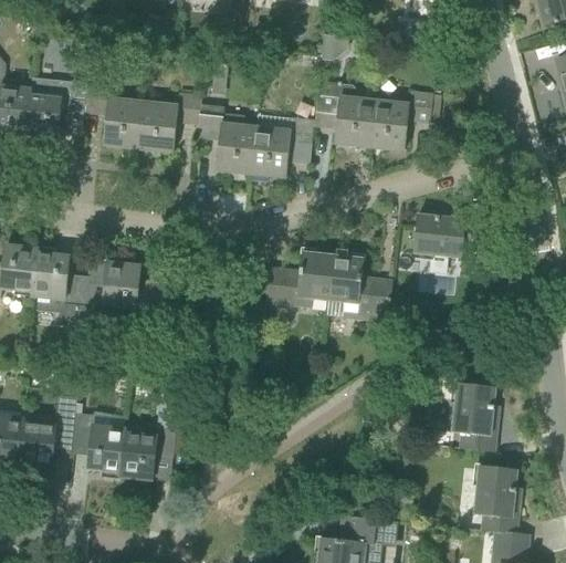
[(540,0),(546,22),(555,20),(555,22),(558,21),(557,19),(565,16),(565,0),(540,0)]
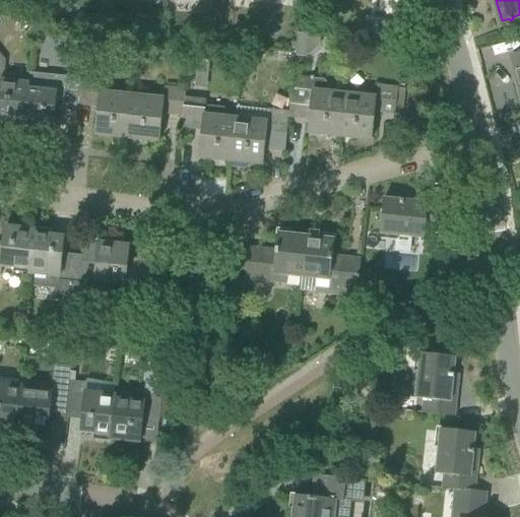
[(36,19),(35,28),(46,29),(47,20),(36,19)]
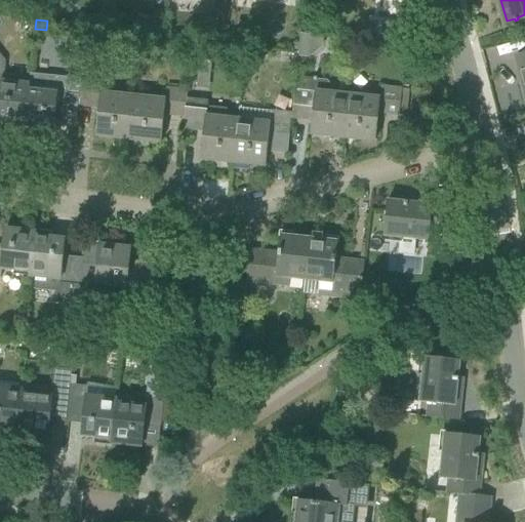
[(303,31),(303,51),(324,51),(324,31),(303,31)]
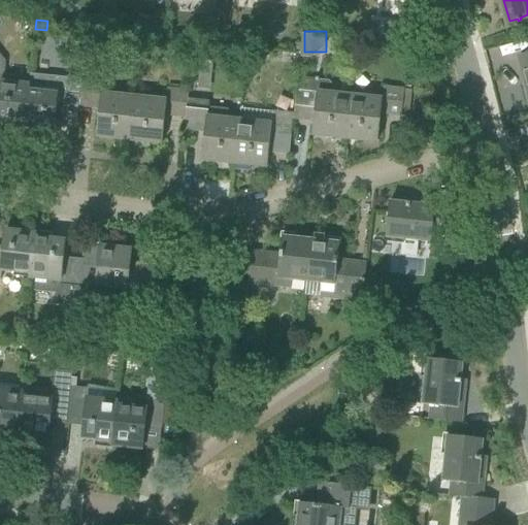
[(0,117),(25,120),(30,84),(12,81),(13,74),(4,73),(6,59),(0,52),(0,117)]
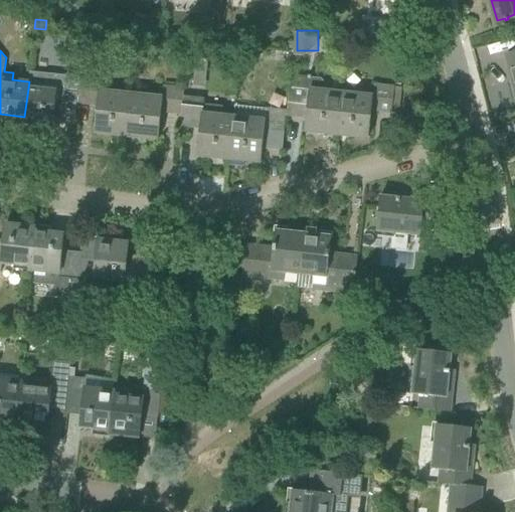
[(514,50),(505,53),(514,90),(514,50)]
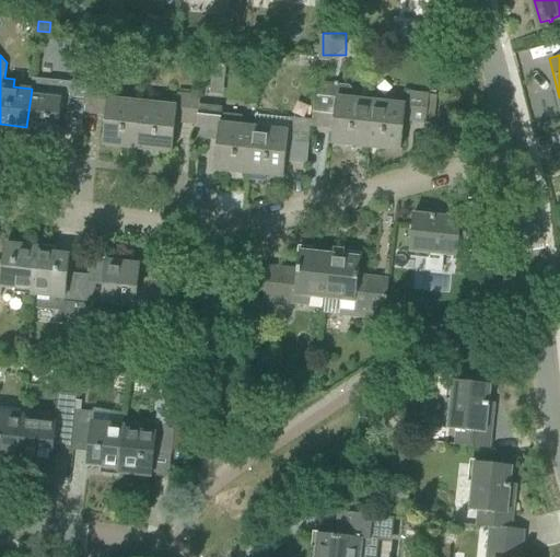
[(203,60),(203,68),(212,69),(212,61),(203,60)]
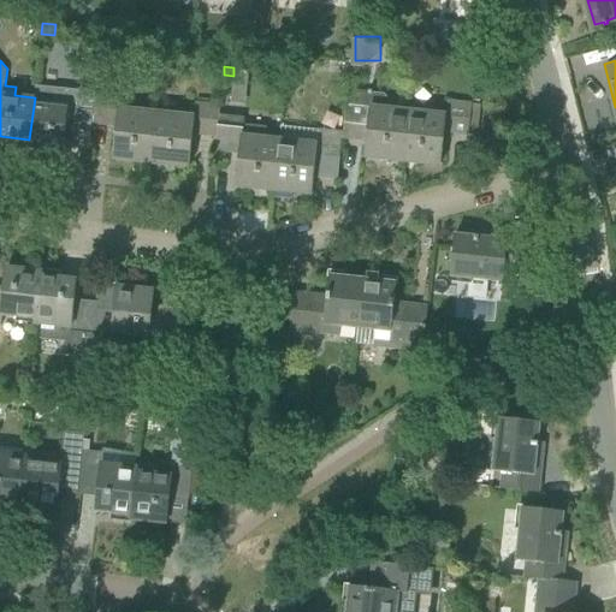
[(29,140),(28,147),(29,147),(64,150),(65,132),(90,135),(92,123),(95,91),(36,84),(35,97),(29,140)]
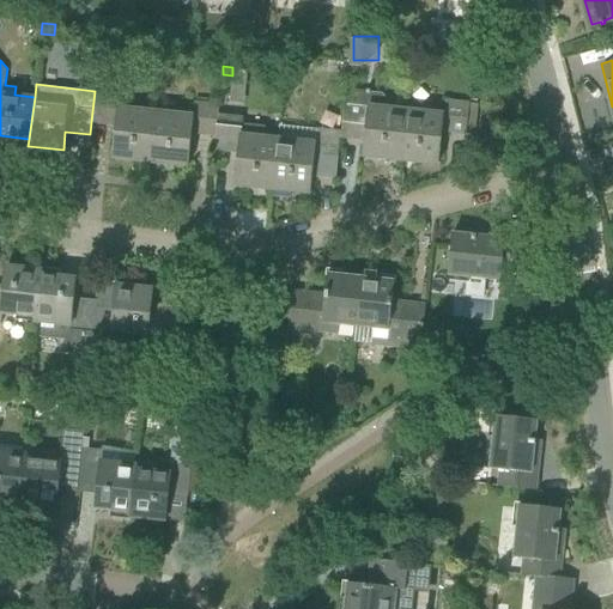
[(340,129),(340,135),(363,138),(362,153),(399,158),(404,110),(368,105),(370,91),(345,87),(345,96),(341,119),(340,129)]
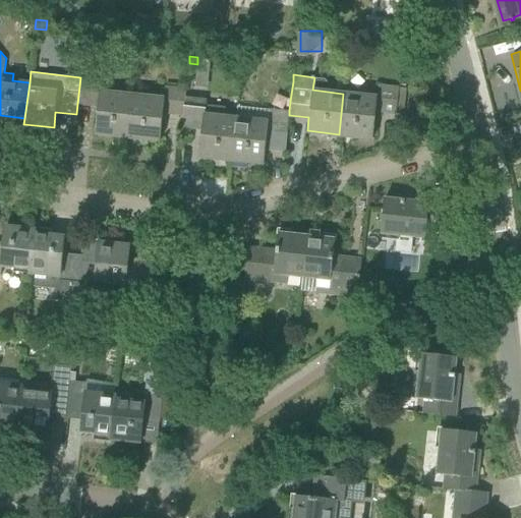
[(77,104),(98,106),(95,132),(128,136),(131,95),(101,92),(102,79),(80,77),(77,104)]
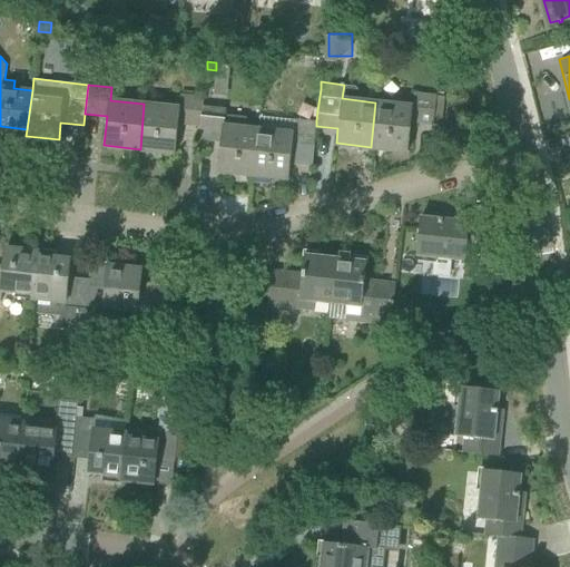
[(375,103),(371,147),(408,152),(411,121),(432,124),(435,95),(412,93),(411,107),(375,103)]
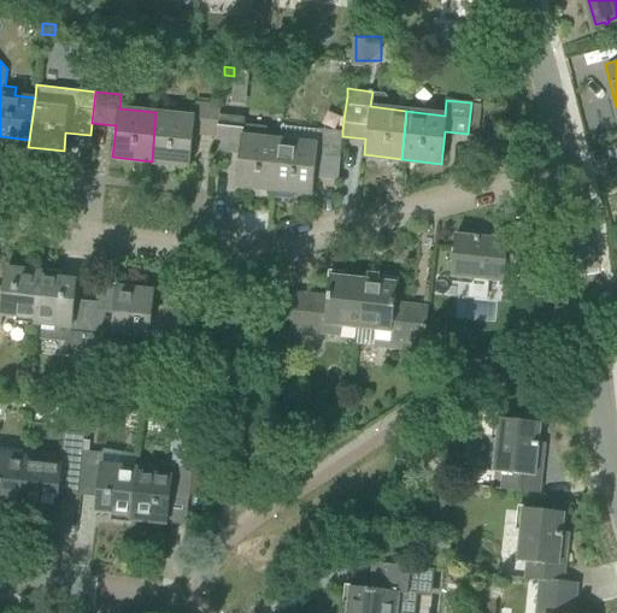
[(193,133),(216,135),(219,104),(194,101),(193,117),(156,112),(152,161),(189,165),(193,133)]
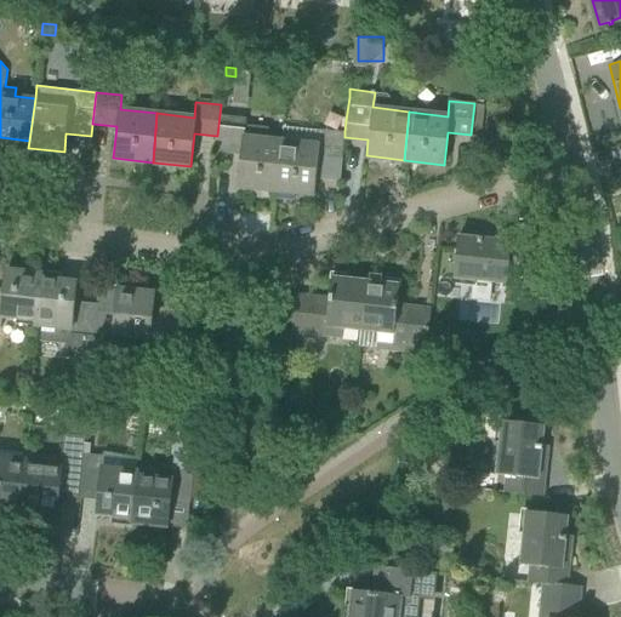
[(237,184),(274,189),(279,141),(268,140),(269,127),(246,125),(248,118),(221,115),(222,104),(221,104),(217,136),(216,150),(240,153),(237,184)]
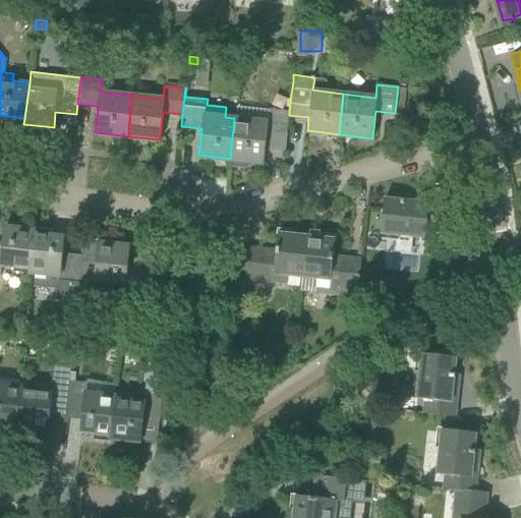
[(234,118),(230,159),(264,162),(267,134),(287,136),(289,110),(268,108),(267,121),(234,118)]
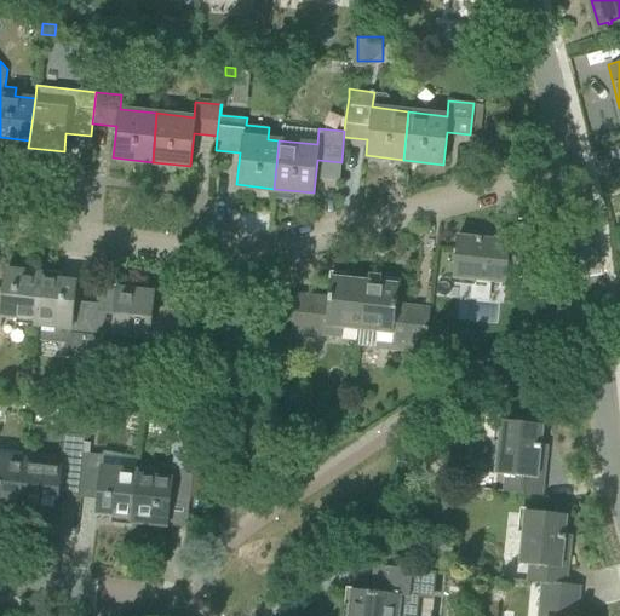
[(453,276),(506,282),(507,272),(524,275),(528,235),(494,231),(493,239),(457,235),(453,276)]
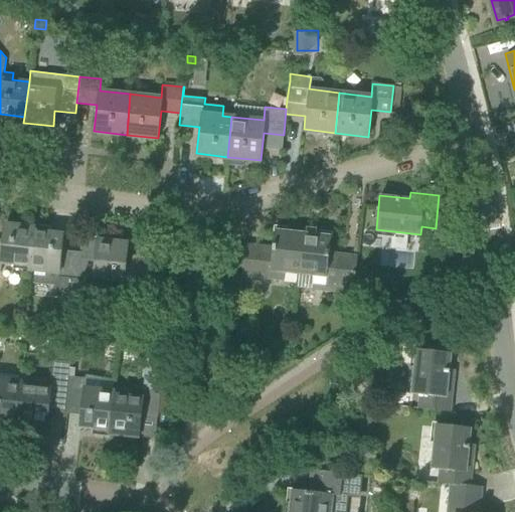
[(13,268),(29,270),(33,230),(34,226),(4,223),(2,245),(0,244),(0,272),(1,262),(13,264),(13,268)]
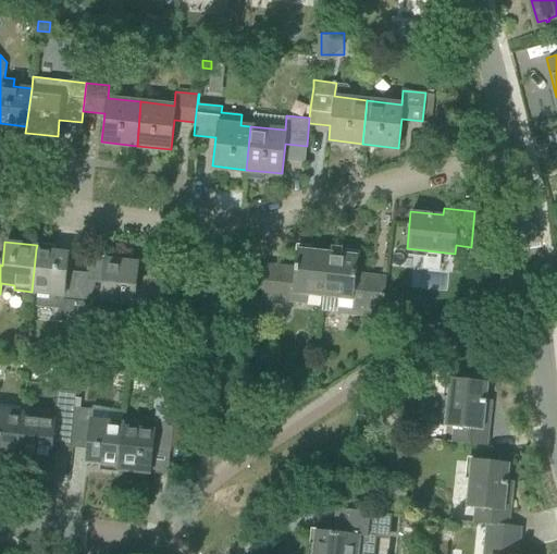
[(308,293),(323,295),(327,250),(297,247),(295,268),(264,265),(261,297),(307,302),(308,293)]
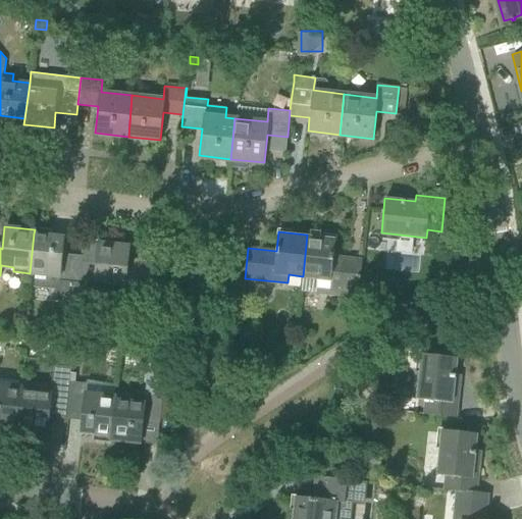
[(30,273),(29,282),(57,286),(80,289),(79,293),(82,294),(85,261),(61,259),(62,252),(64,237),(37,234),(35,234),(34,234),(30,273)]
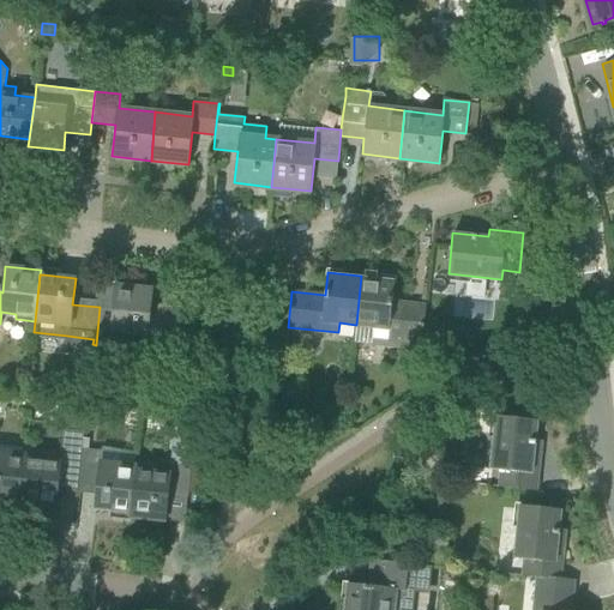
[(361,276),(356,325),(374,327),(373,337),(422,342),(426,306),(392,302),(395,279),(361,276)]
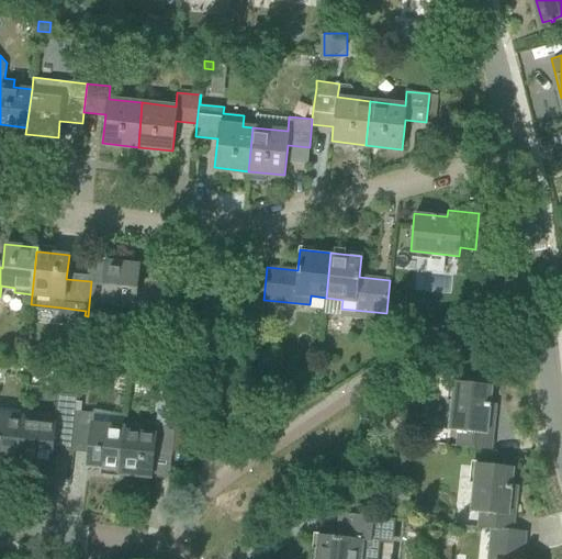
[(91,281),(88,316),(101,317),(103,303),(116,304),(116,311),(141,314),(144,334),(163,336),(167,324),(170,315),(169,306),(160,305),(161,290),(167,290),(164,272),(149,271),(148,278),(138,276),(139,265),(107,260),(107,261),(103,283),(91,281)]
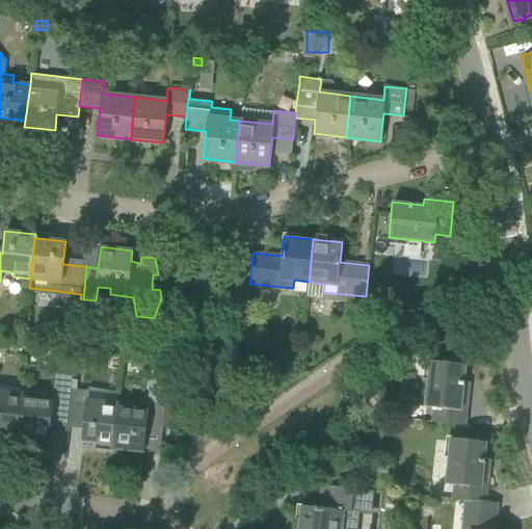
[(244,254),(228,253),(229,263),(243,265),(244,254)]
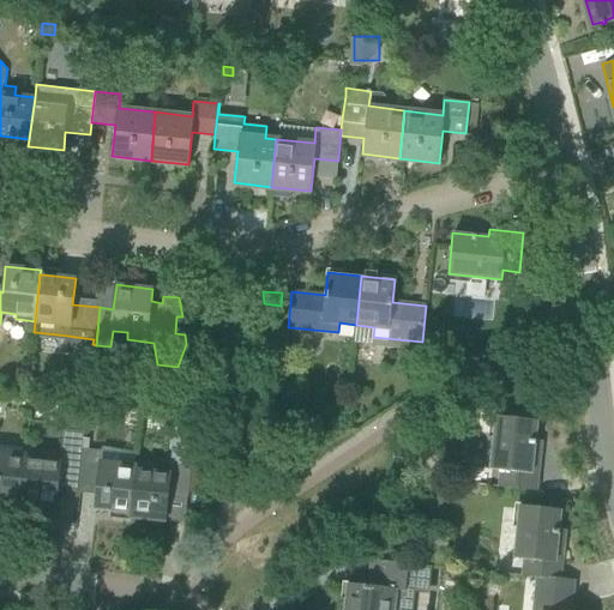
[(131,503),(130,515),(166,519),(168,491),(187,494),(191,463),(196,418),(197,416),(175,414),(175,416),(168,472),(155,471),(155,466),(136,464),(131,503)]
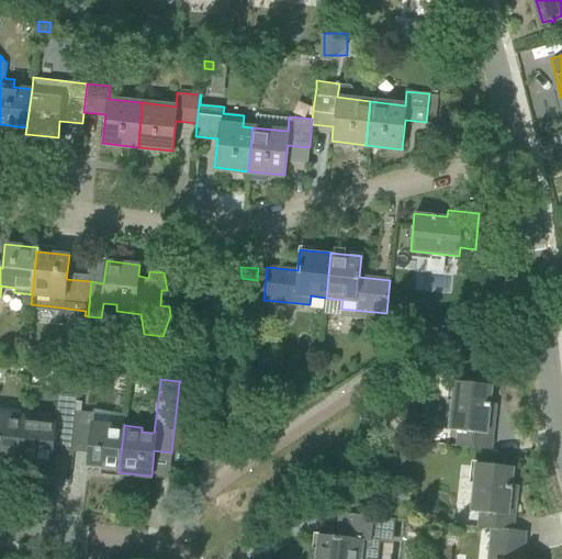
[(456,445),(469,446),(491,448),(494,417),(487,416),(492,384),(454,380),(449,428),(458,429),(456,445)]
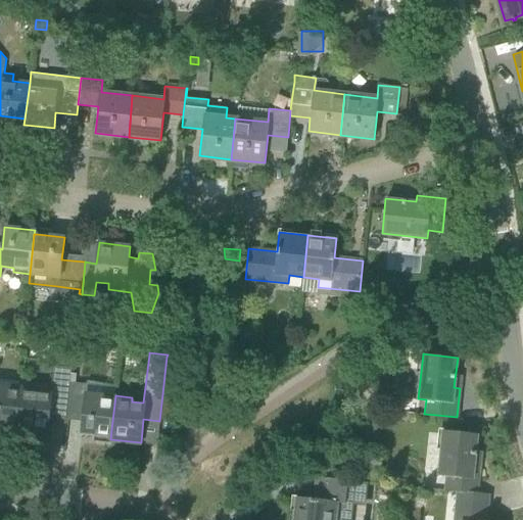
[(17,425),(16,429),(48,432),(50,410),(65,412),(69,381),(70,368),(65,367),(55,366),(52,366),(50,383),(49,393),(38,392),(39,388),(20,386),(17,425)]
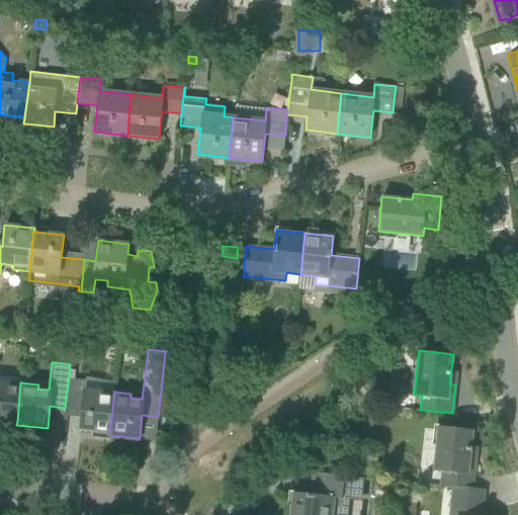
[(69,377),(65,408),(67,408),(67,404),(83,406),(80,428),(93,429),(93,435),(109,437),(109,435),(110,425),(114,392),(85,389),(86,379),(69,377)]
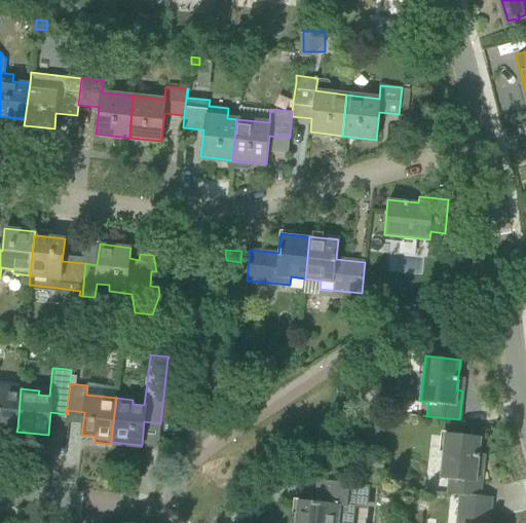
[(0,425),(17,427),(21,388),(0,385),(0,425)]
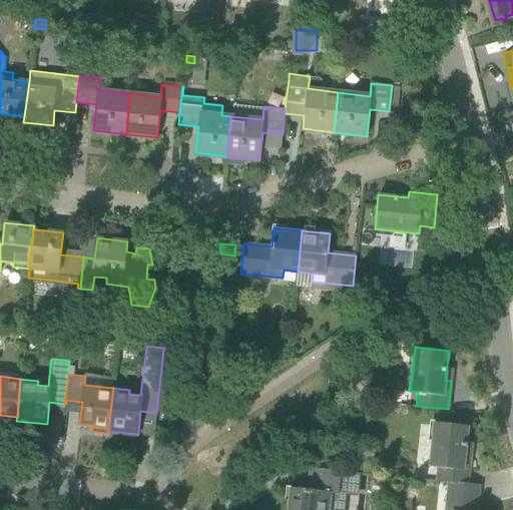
[(438,466),(436,479),(468,482),(471,455),(465,454),(468,425),(434,422),(430,465),(438,466)]
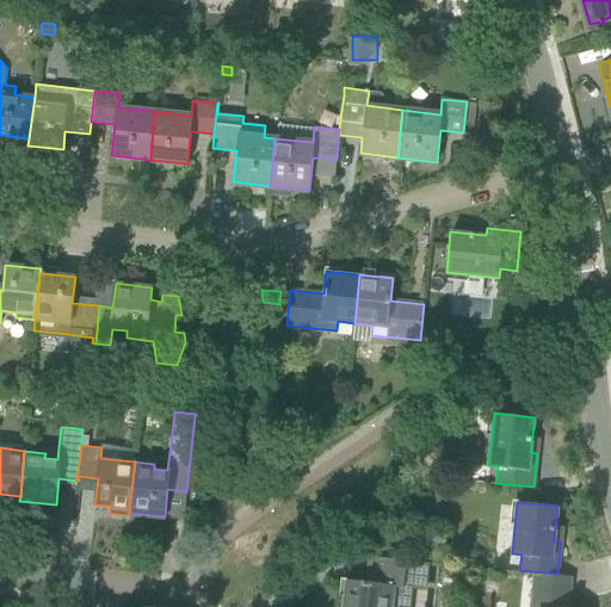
[(346,578),(341,606),(409,606),(412,589),(420,589),(424,562),(425,562),(425,561),(406,558),(370,555),(370,556),(368,581),(346,578)]
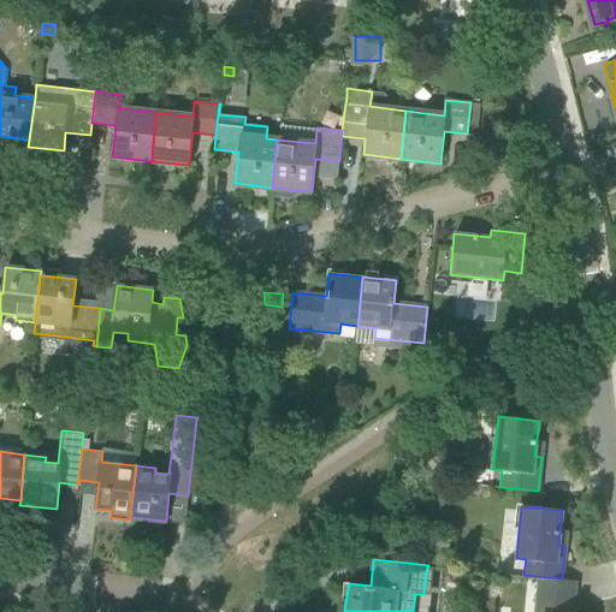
[(570,611),(574,580),(562,578),(523,575),(523,576),(538,577),(533,611),(570,611)]
